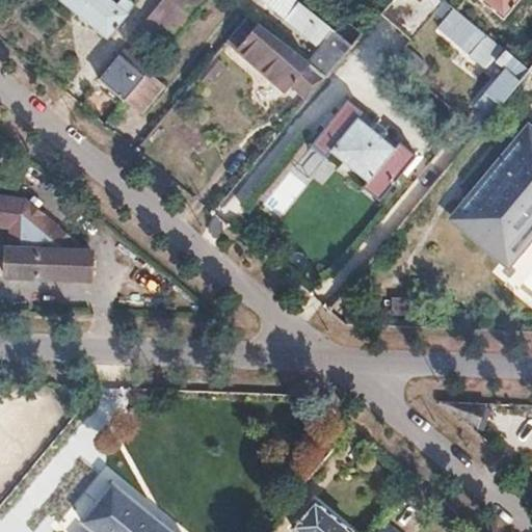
[(61,0),(107,38),(133,7),(125,0),(61,0)]
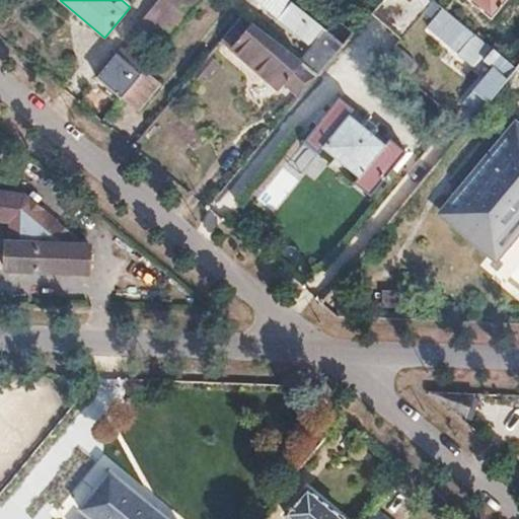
[(160,0),(133,33),(158,56),(205,0),(160,0)]
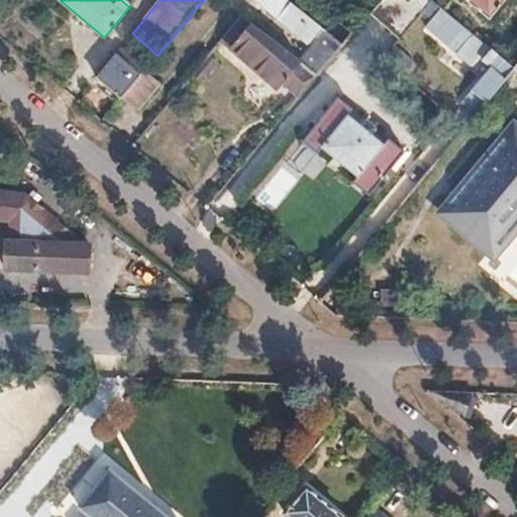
[(207,0),(215,7),(221,0),(254,0),(304,40),(314,28),(321,34),(296,63),(314,78),(341,45),(325,31),(295,6),(287,0),(207,0)]
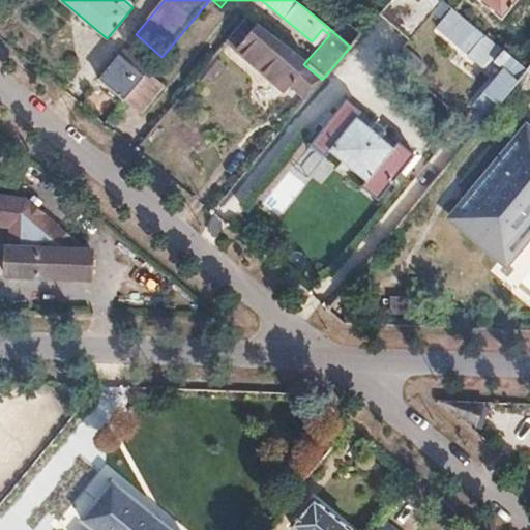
[(475,0),(500,21),(502,18),(507,22),(525,0),(475,0)]
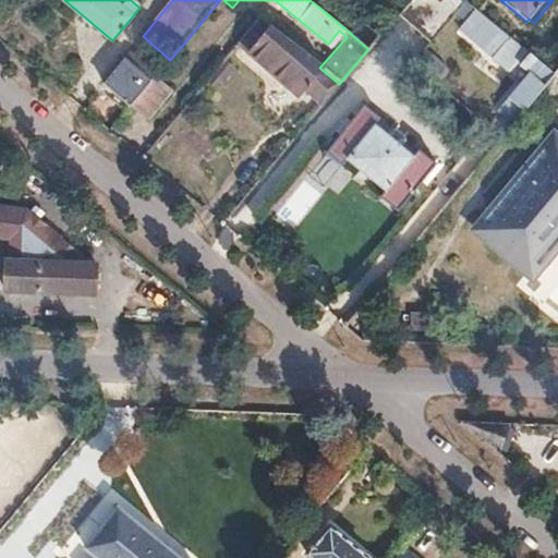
[(258,16),(238,43),(300,93),(305,86),(324,102),(339,84),(319,68),(258,16)]
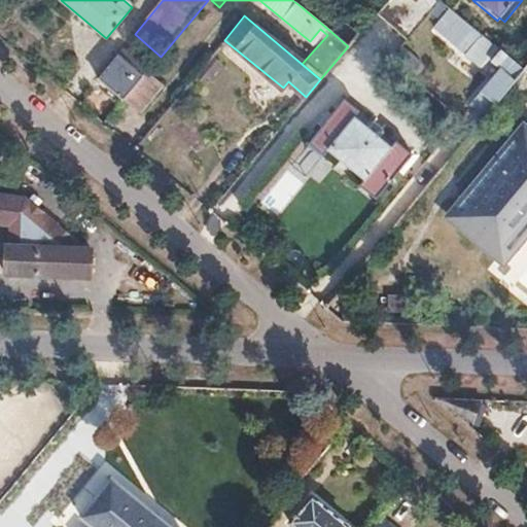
[(342,20),(331,32),(348,46),(358,34),(342,20)]
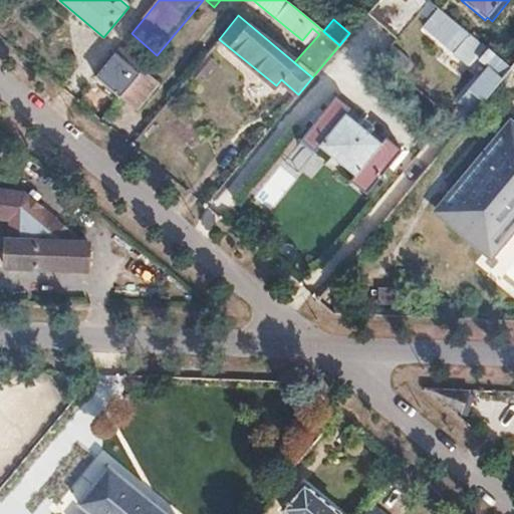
[(469,35),(454,54),(472,70),(480,61),(487,67),(468,91),(481,102),(509,68),(469,35)]
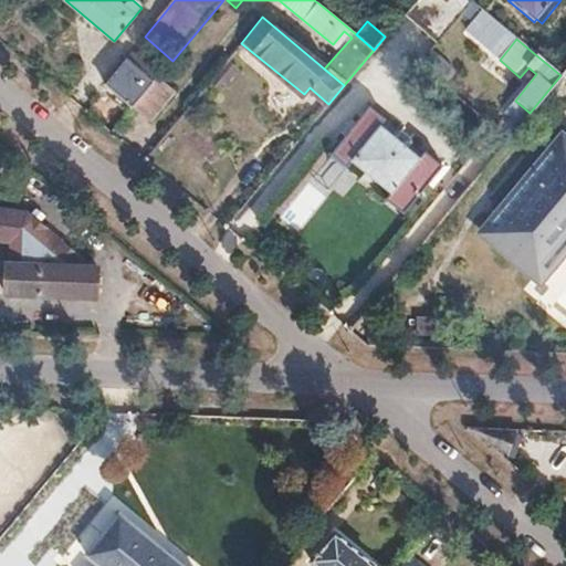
[(428,50),(418,63),(440,80),(451,66),(428,50)]
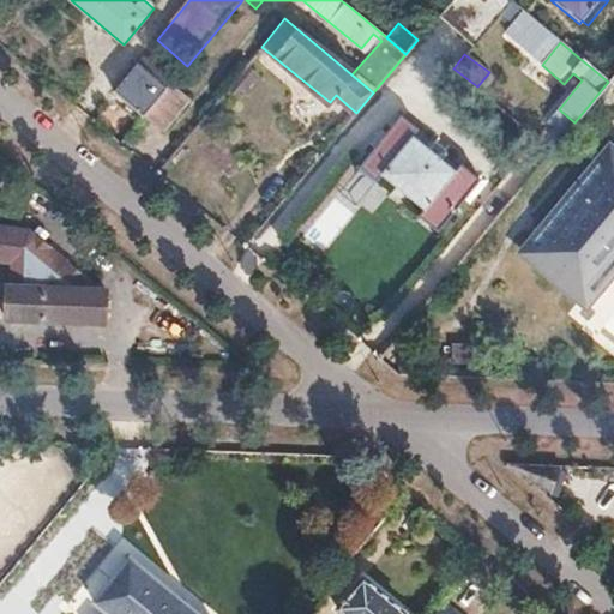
[(143,60),(116,91),(144,115),(172,84),(143,60)]
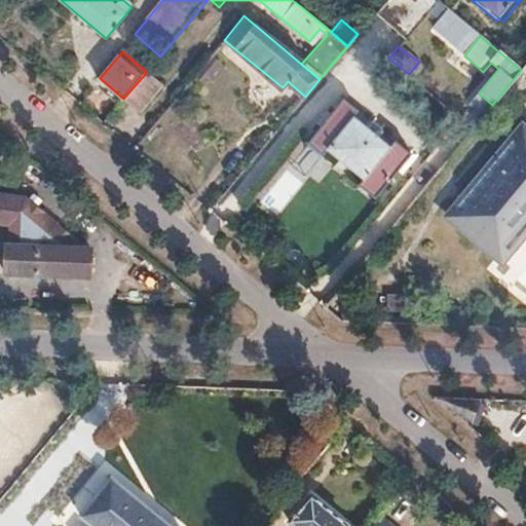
[(147,72),(123,99),(139,112),(161,84),(147,72)]
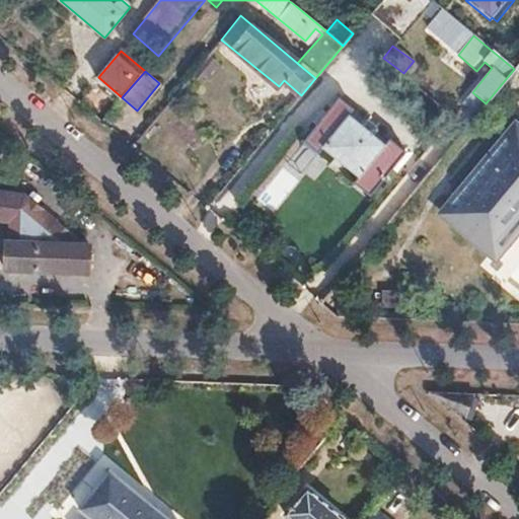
[(335,138),(308,169),(343,199),(345,197),(354,204),(365,213),(379,196),(368,187),(359,179),(368,167),(335,138)]
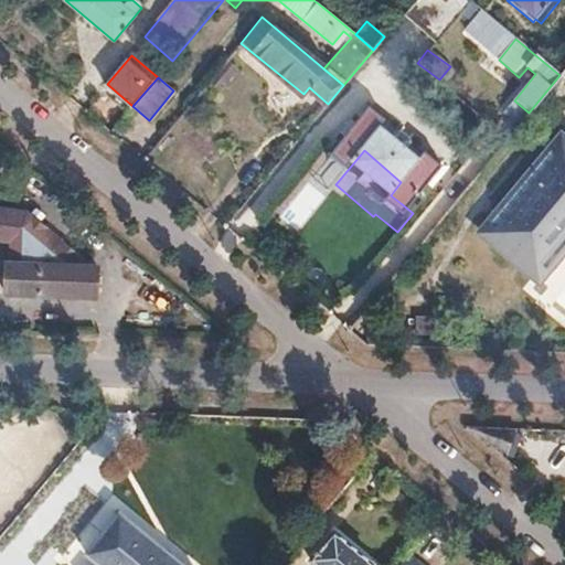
[(564,151),(563,150),(493,236),(540,274),(564,242),(564,151)]
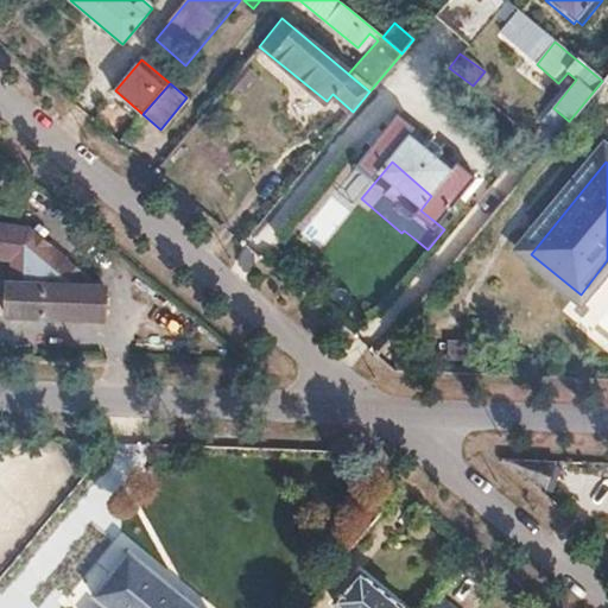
[(285,226),(322,249),(349,209),(323,191),(324,189),(298,172),(251,242),(266,253),(285,226)]
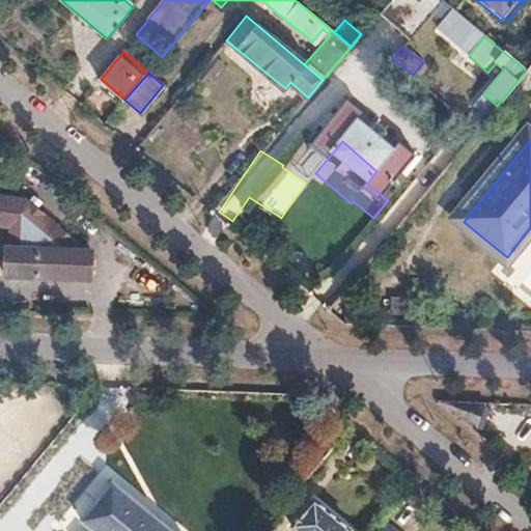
[(0,192),(0,273),(81,277),(82,260),(87,257),(82,249),(19,193),(0,192)]
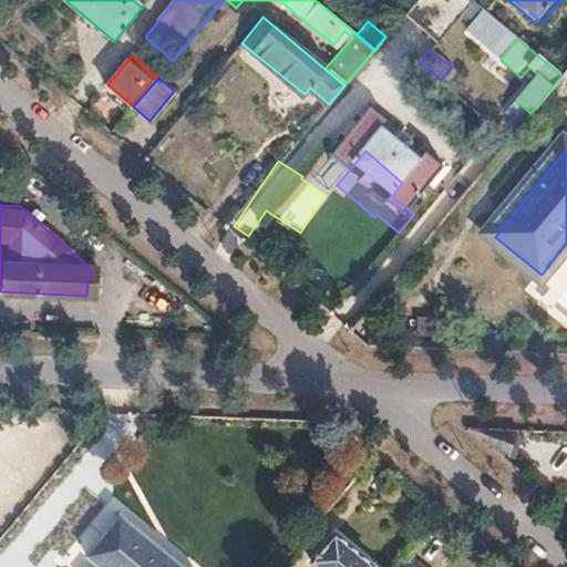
[(519,428),(463,425),(506,461),(509,457),(516,460),(524,436),(517,433),(519,428)]
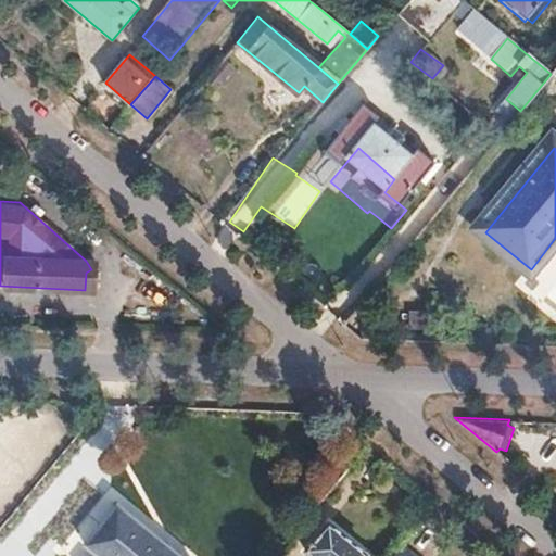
[(176,555),(117,507),(84,548),(92,555),(176,555)]
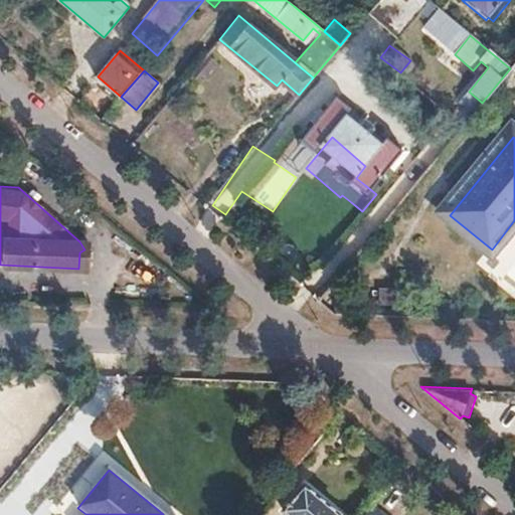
[(343,514),(306,485),(285,510),(290,514),(343,514)]
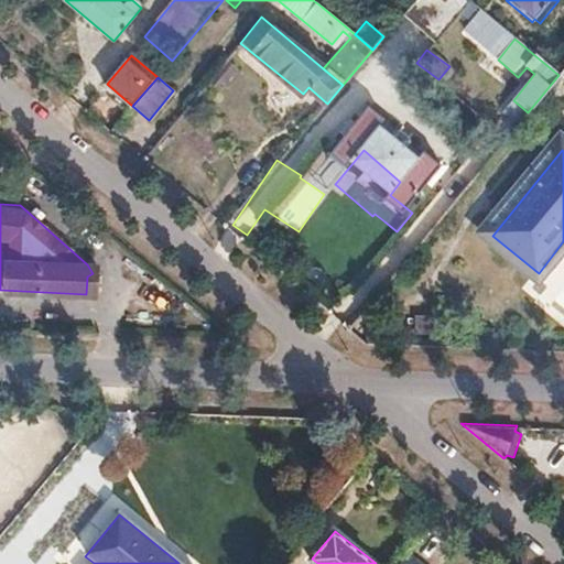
[(419,563),(407,554),(398,563),(419,563)]
